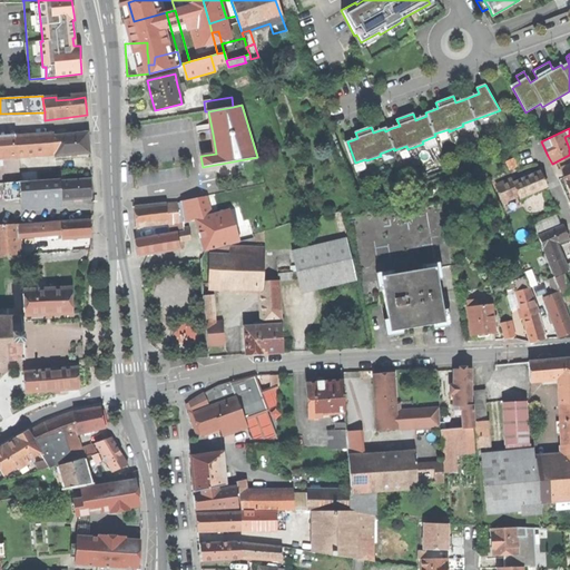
[(17,154),(55,150),(53,136),(53,133),(15,136),(17,154)]
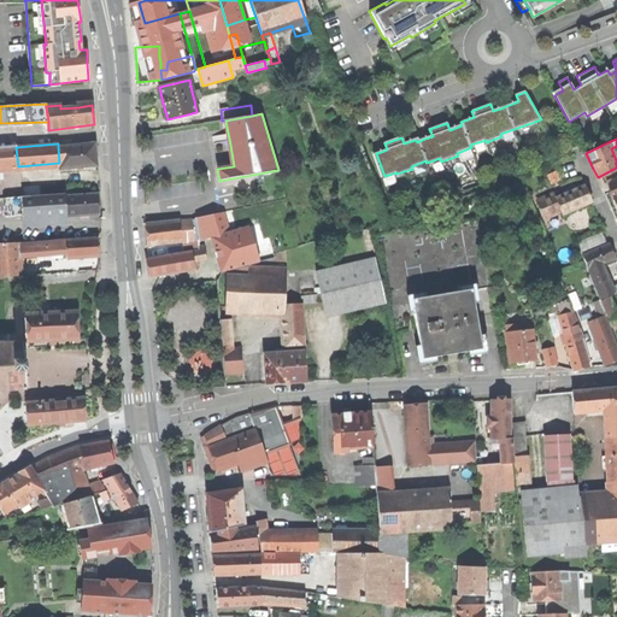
[(97,153),(95,144),(58,147),(59,163),(60,170),(98,165),(97,153)]
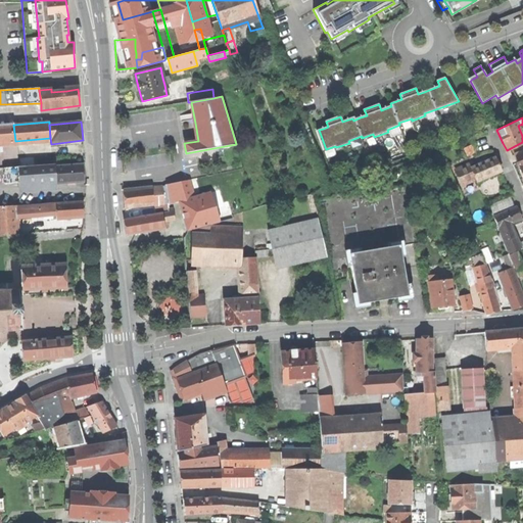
[(3,142),(15,141),(13,125),(13,124),(2,125),(3,142)]
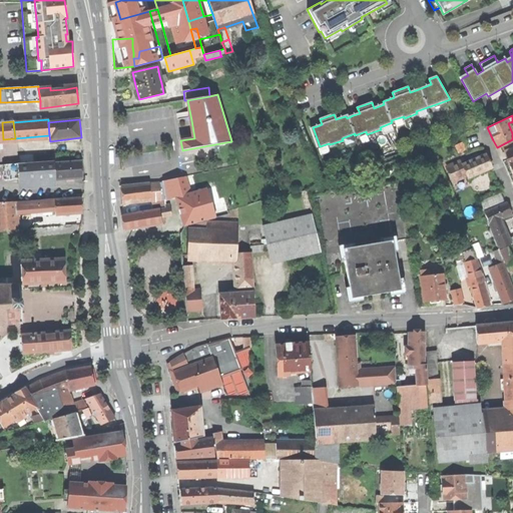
[(0,145),(50,141),(49,135),(15,138),(3,139),(0,138),(0,145)]
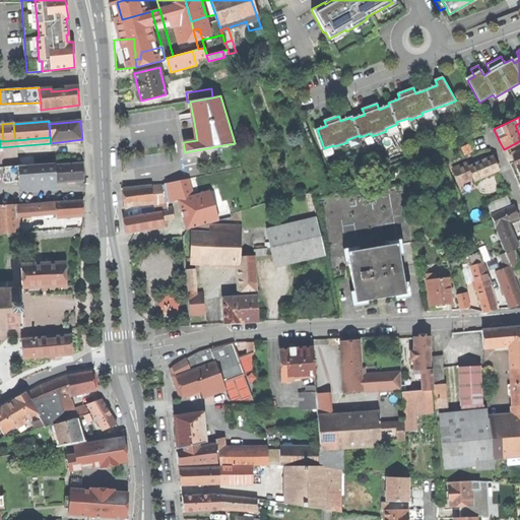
[(519,149),(511,153),(514,161),(519,158),(519,149)]
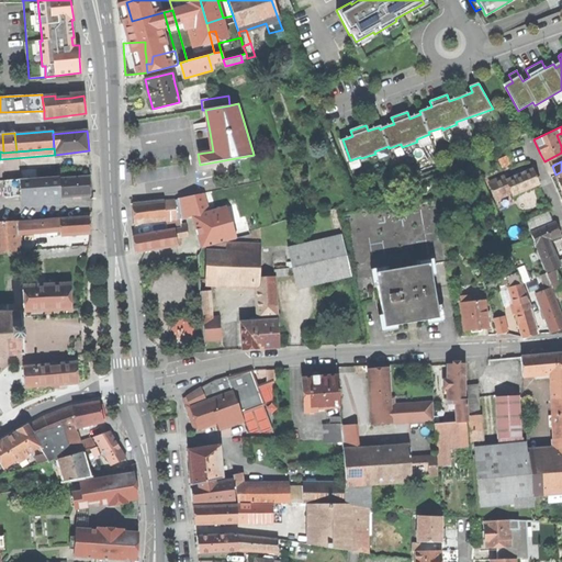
[(506,180),(512,194),(538,183),(535,176),(532,169),(506,180)]
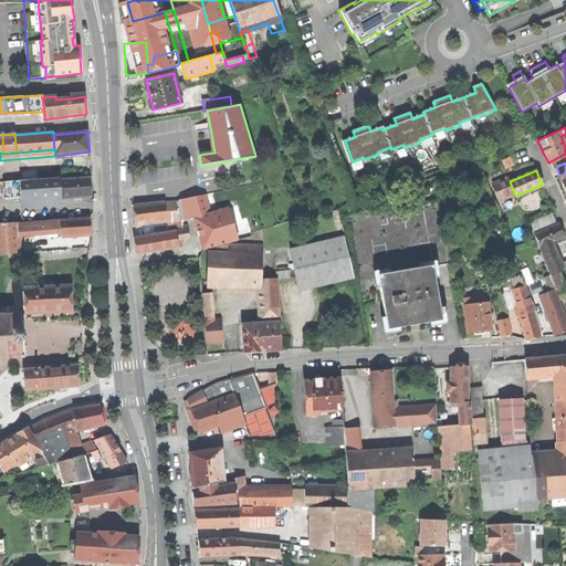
[(60,178),(61,199),(92,197),(91,187),(91,178),(71,179),(71,177),(60,178)]
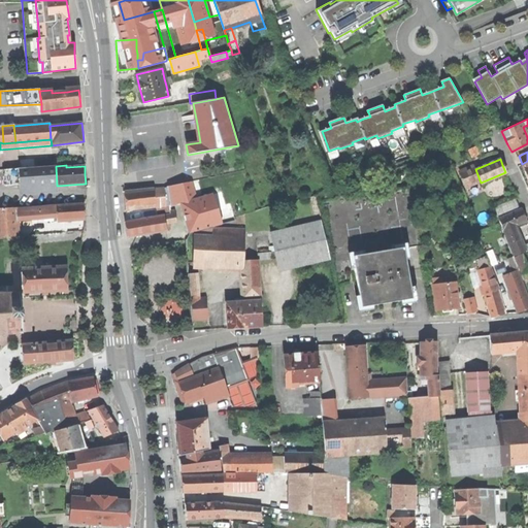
[(20,184),(21,188),(57,186),(56,166),(19,168),(20,184)]
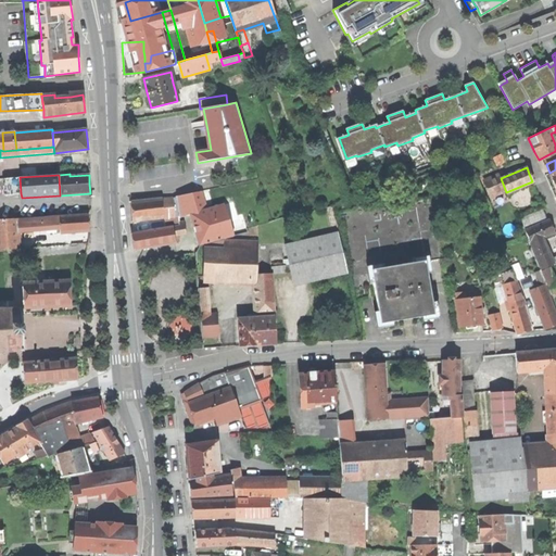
[(4,194),(21,193),(20,177),(3,178),(4,194)]
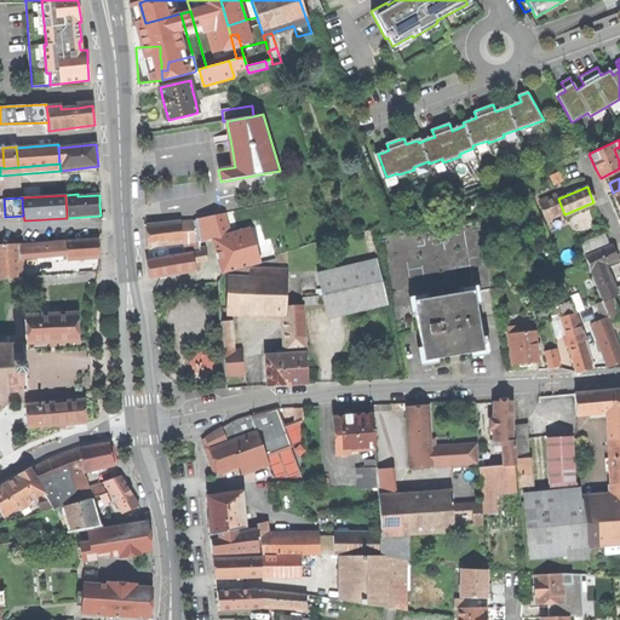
[(547,240),(569,233),(558,205),(551,208),(546,210),(538,213),(547,240)]
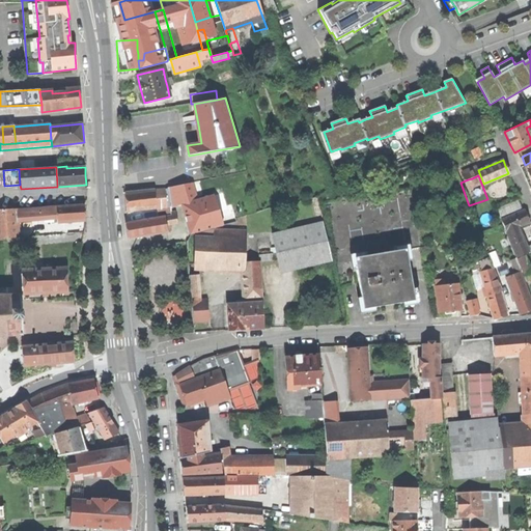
[(184,185),(184,186),(185,188),(191,186),(193,195),(188,197),(189,202),(197,200),(195,194),(192,183),(184,185)]
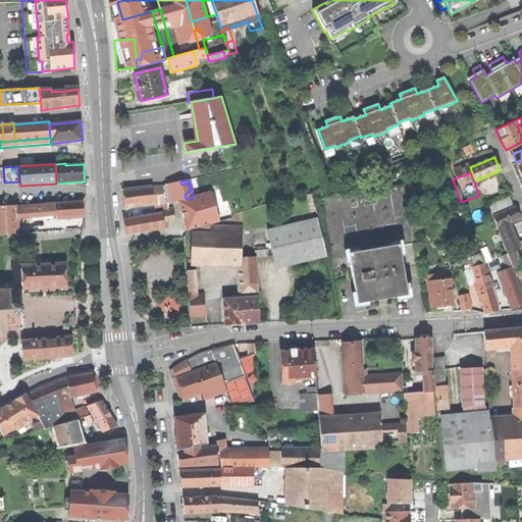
[(180,183),(175,184),(179,197),(180,201),(186,199),(185,194),(181,185),(180,183)]
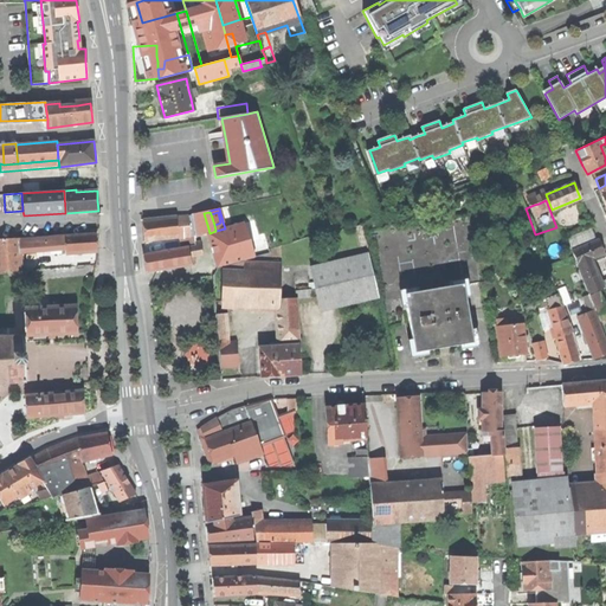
[(218,212),(211,214),(214,225),(220,223),(218,212)]
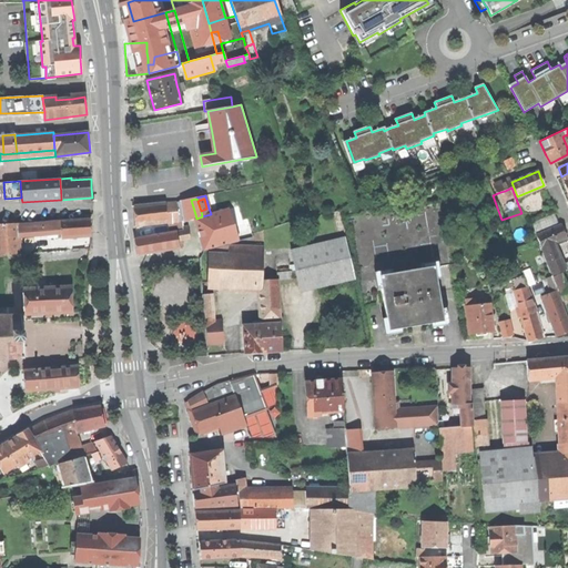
[(359,294),(381,291),(378,275),(434,266),(434,267),(450,264),(439,199),(346,215),(359,294)]
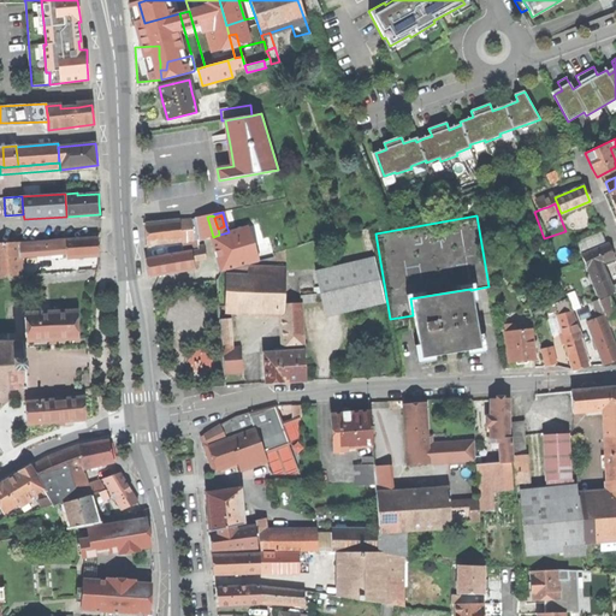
[(207,217),(196,219),(197,237),(200,236),(212,232),(207,217)]
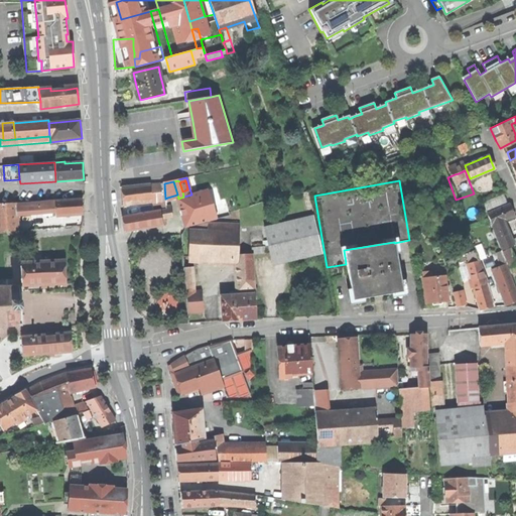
[(160,183),(150,184),(151,203),(159,202),(161,202),(160,183)]
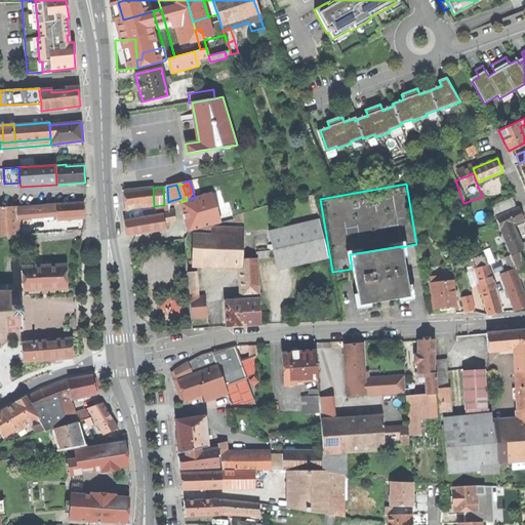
[(125,208),(154,206),(153,188),(124,190),(125,199),(125,208)]
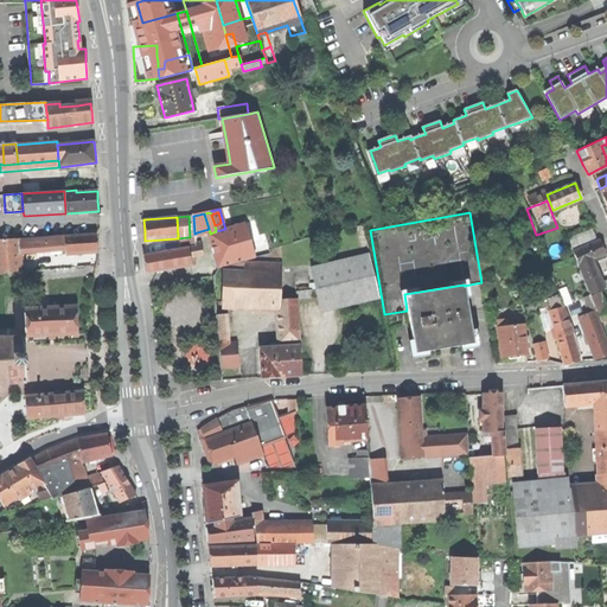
[(567,221),(570,227),(579,223),(576,217),(567,221)]
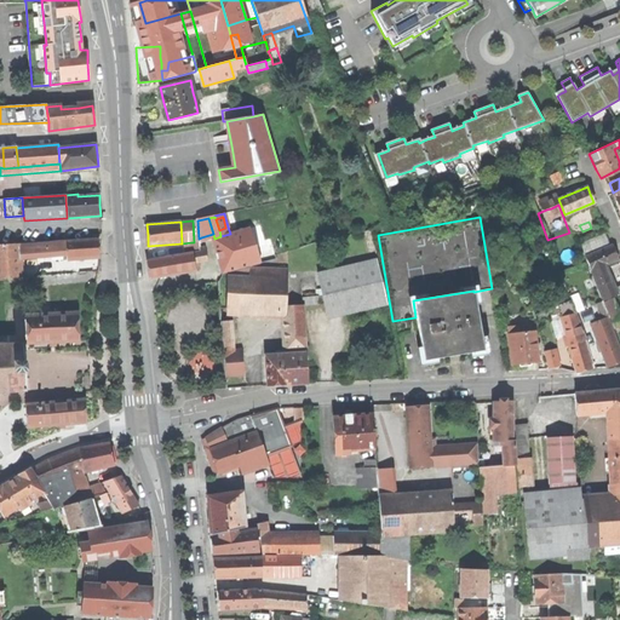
[(247,267),(237,231),(230,234),(220,236),(214,239),(212,239),(223,274),(247,267)]
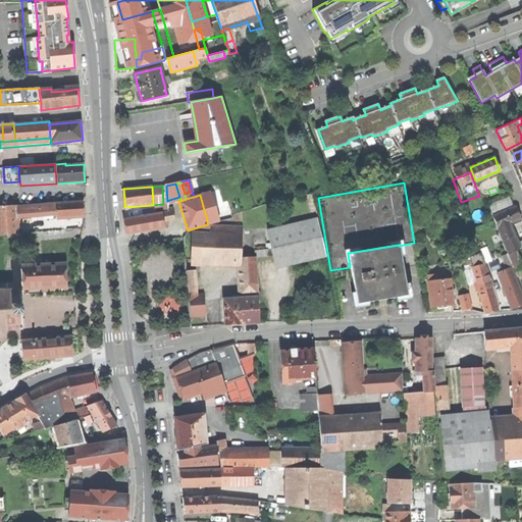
[(499,210),(513,204),(510,196),(496,202),(499,210)]
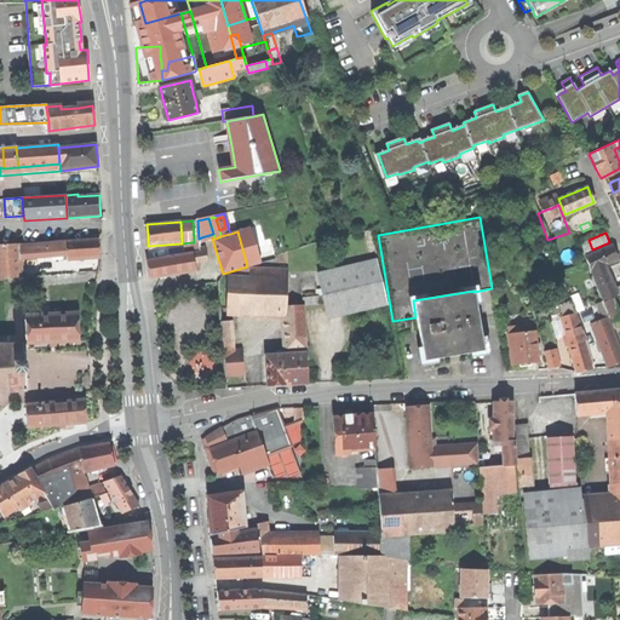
[(21,254),(68,251),(67,242),(67,240),(19,244),(21,254)]
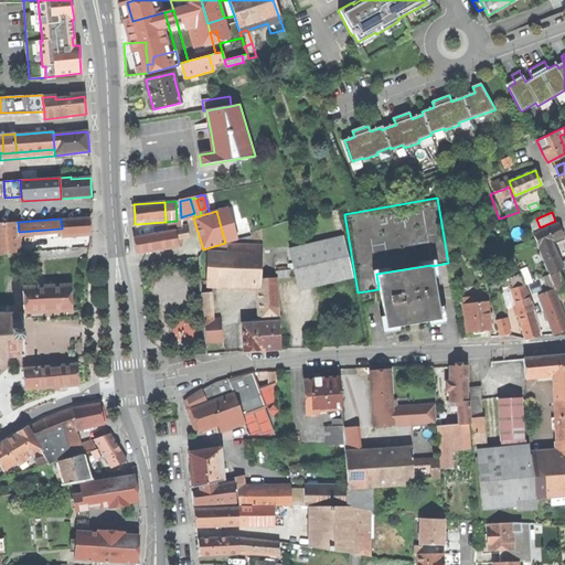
[(62,228),(62,236),(91,234),(91,226),(89,219),(61,221),(62,228)]
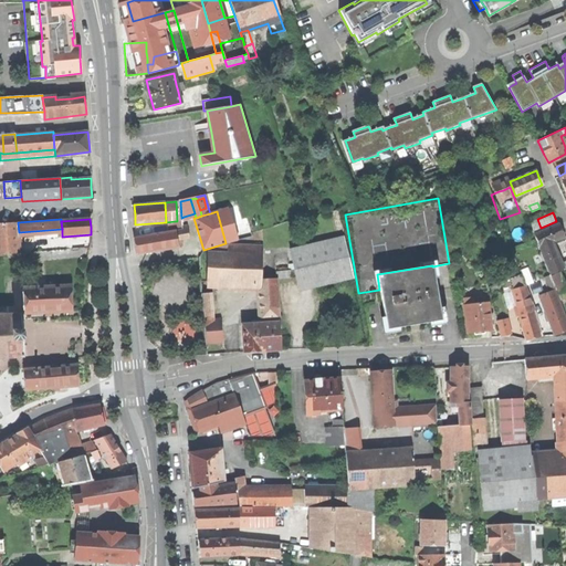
[(0,253),(20,253),(19,232),(18,222),(0,223),(0,253)]
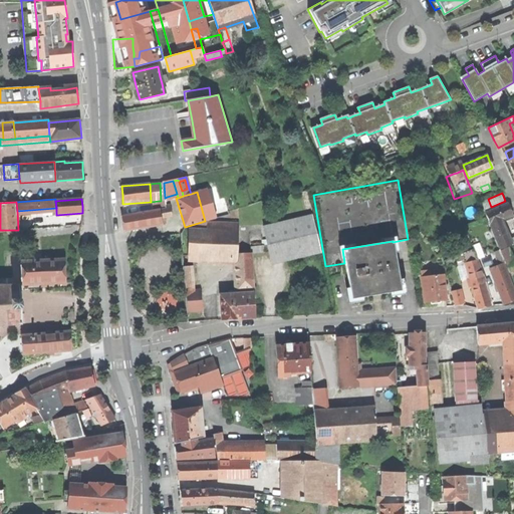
[(507,203),(486,212),(491,224),(502,219),(512,215),(510,209),(507,203)]
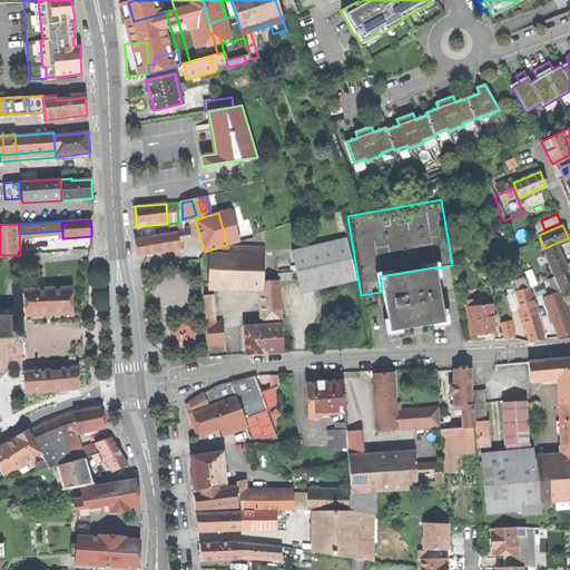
[(190,239),(189,231),(184,232),(177,233),(178,242),(190,239)]
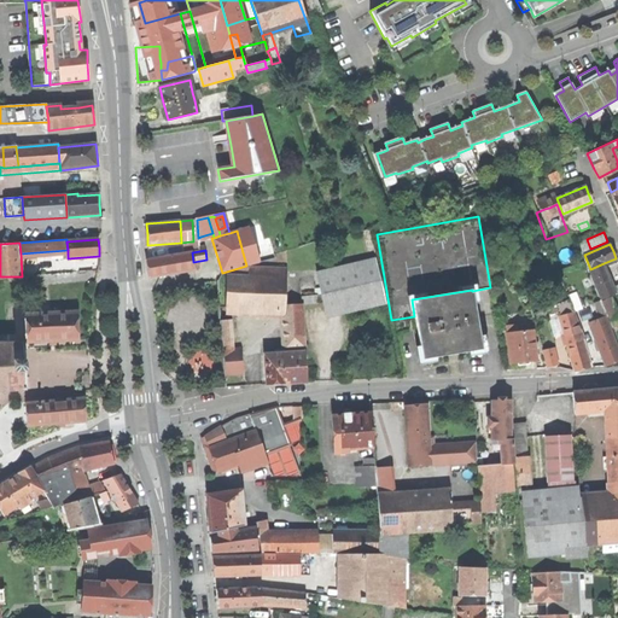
[(193,262),(192,252),(146,260),(149,269),(150,278),(194,270),(193,262)]
